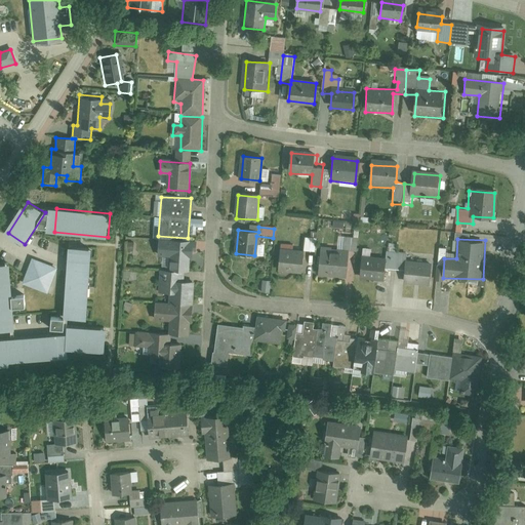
[(193,242),(159,241),(158,256),(171,257),(170,269),(192,270),(193,242)]
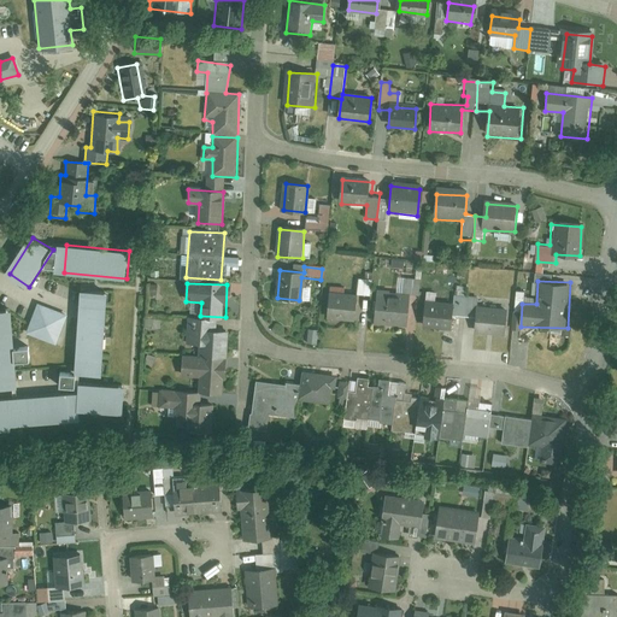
[(330,294),(329,316),(360,319),(362,298),(370,299),(371,285),(359,283),(358,297),(330,294)]
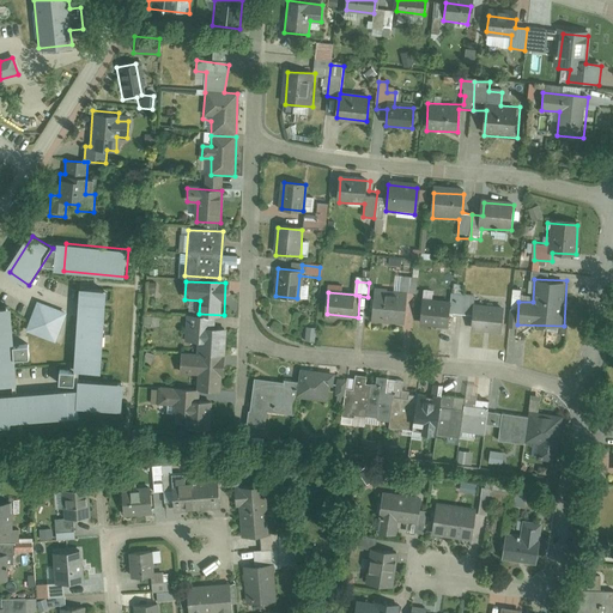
[(375,293),(371,322),(400,325),(404,293),(412,295),(413,285),(395,283),(394,296),(375,293)]
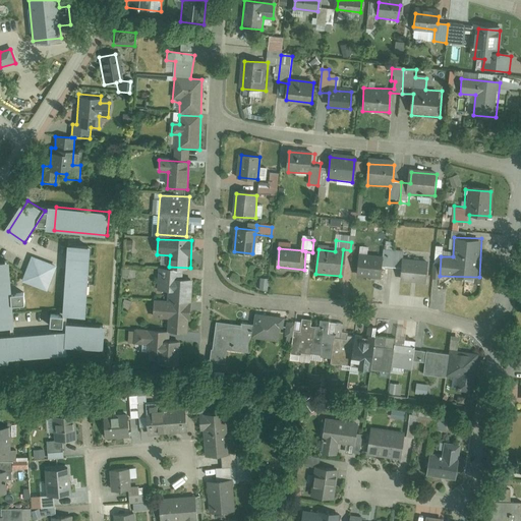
[(94,247),(67,246),(66,316),(52,316),(52,327),(67,327),(70,319),(93,319),(94,247)]
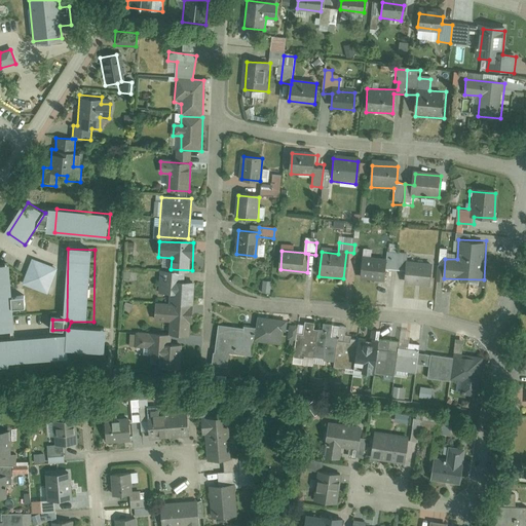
[(405,284),(430,286),(431,265),(408,263),(409,255),(390,254),(389,262),(388,269),(406,271),(405,284)]
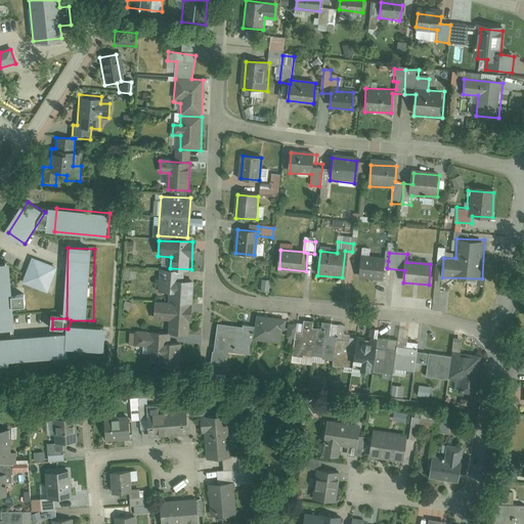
[(33,259),(24,286),(51,295),(59,268),(33,259)]
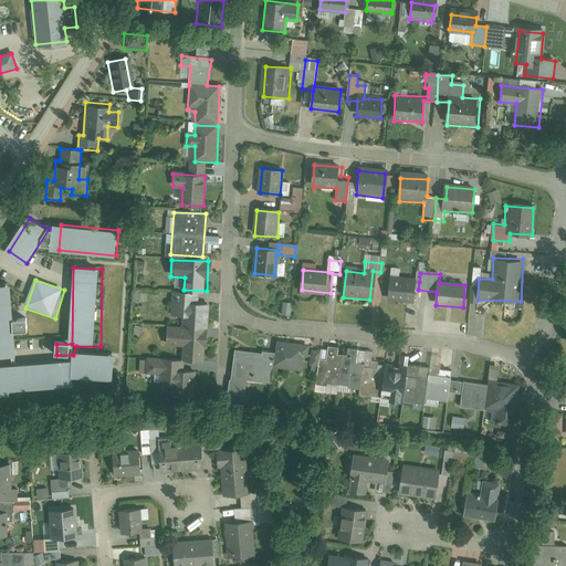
[(418,290),(419,282),(392,280),(390,299),(417,301),(418,290)]
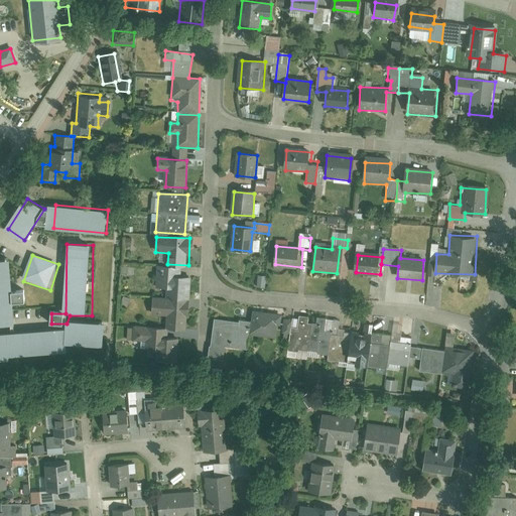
[(0,261),(0,326),(13,325),(11,302),(10,290),(8,261),(0,261)]
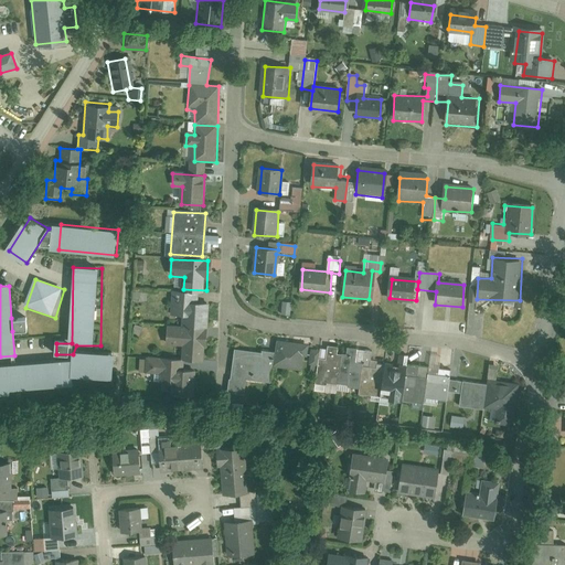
[(188,294),(172,292),(171,313),(183,313),(182,328),(209,329),(211,304),(188,301),(188,294)]
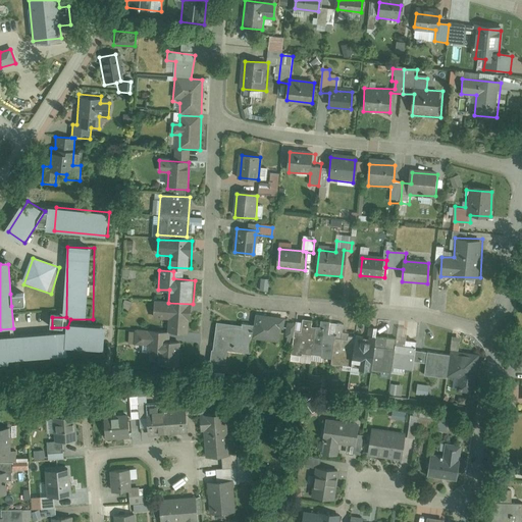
[(23,293),(10,294),(11,306),(25,304),(23,293)]
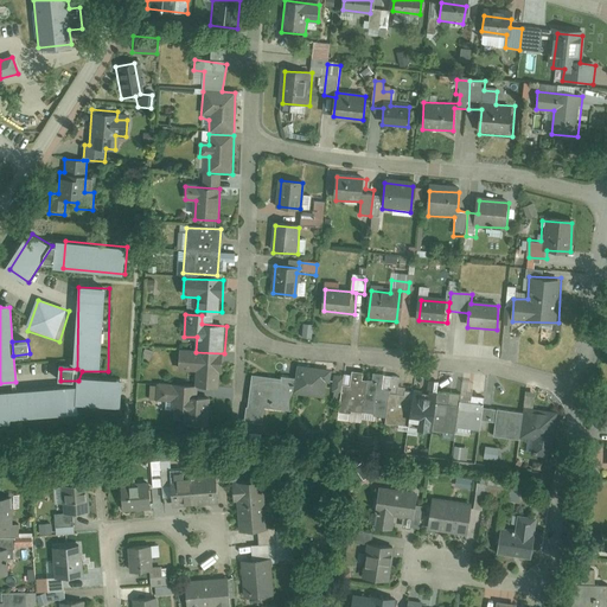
[(196,352),(179,351),(178,371),(193,372),(193,387),(195,387),(222,389),(224,353),(196,352)]
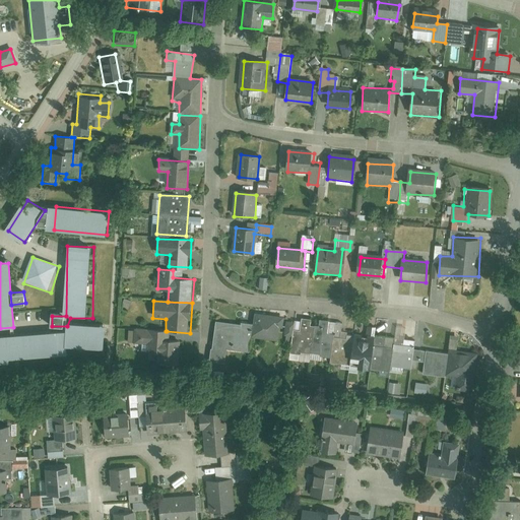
[(257,315),(253,340),(274,343),(276,329),(281,329),(282,318),(257,315)]
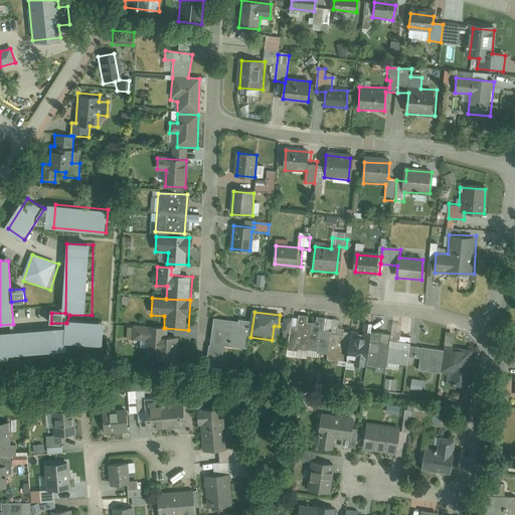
[(410,357),(411,346),(389,343),(390,335),(339,329),(337,321),(293,316),(289,350),(327,355),(323,360),(384,367),(384,361),(409,364),(410,357)]
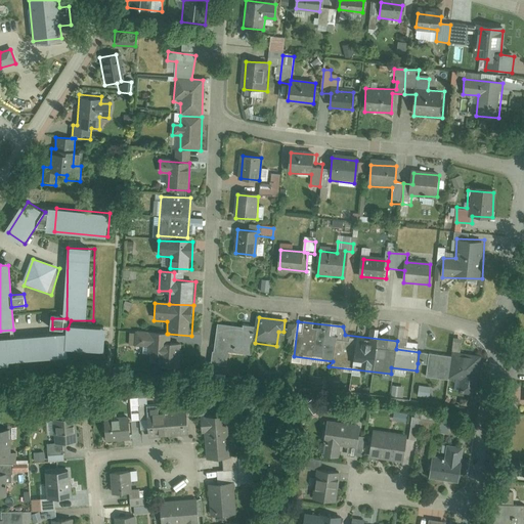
[(254,330),(219,325),(213,373),(225,374),(228,354),(251,357),(254,330)]
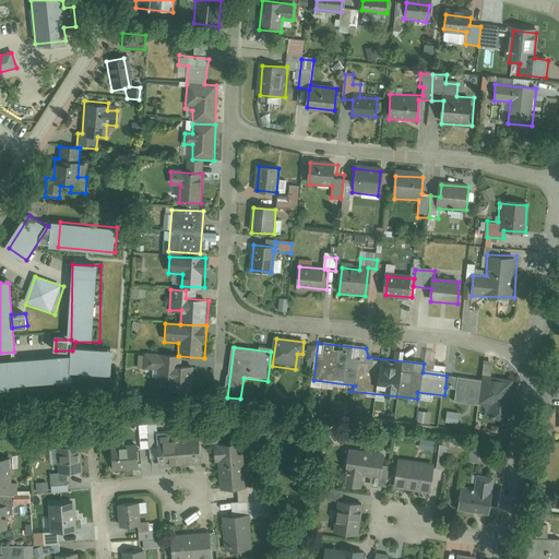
[(30,361),(0,363),(0,389),(80,387),(79,373),(116,372),(115,352),(76,353),(76,360),(30,361)]
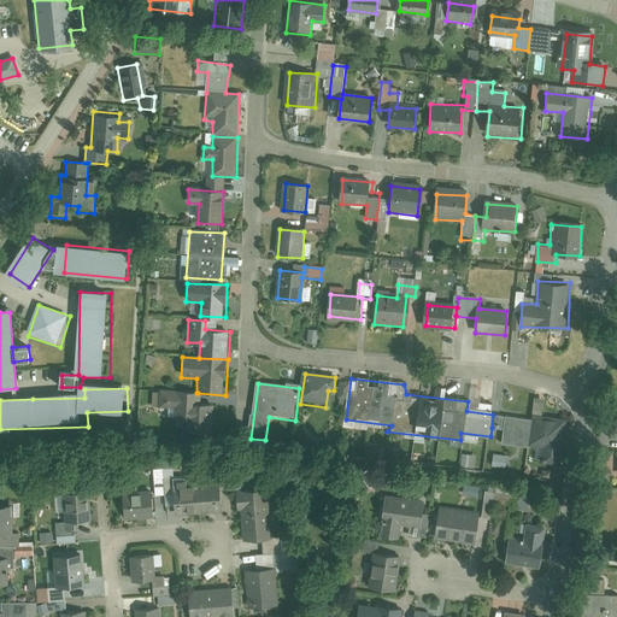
[(197,393),(163,391),(162,409),(177,410),(176,417),(188,418),(187,433),(212,435),(215,406),(197,405),(198,393),(197,393)]
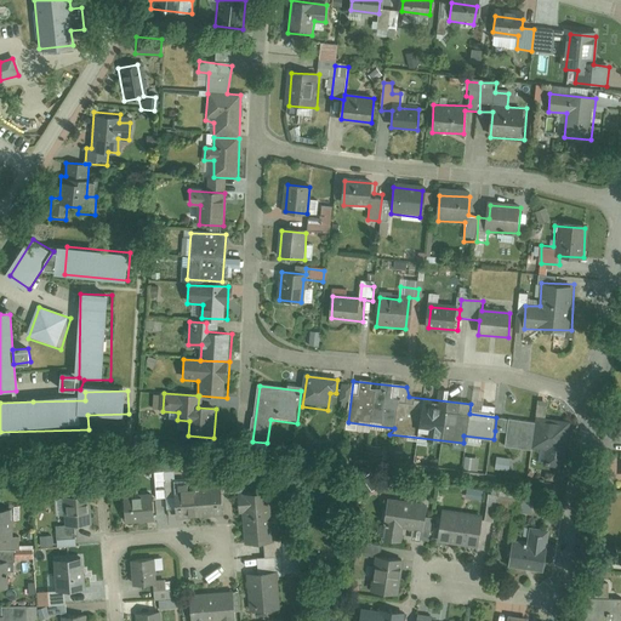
[(157,396),(141,394),(141,414),(157,414),(157,396)]
